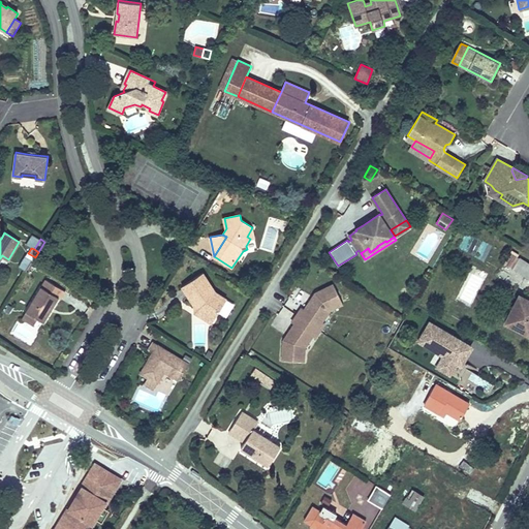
[(528,263),(509,253),(504,263),(528,278),(528,263)]
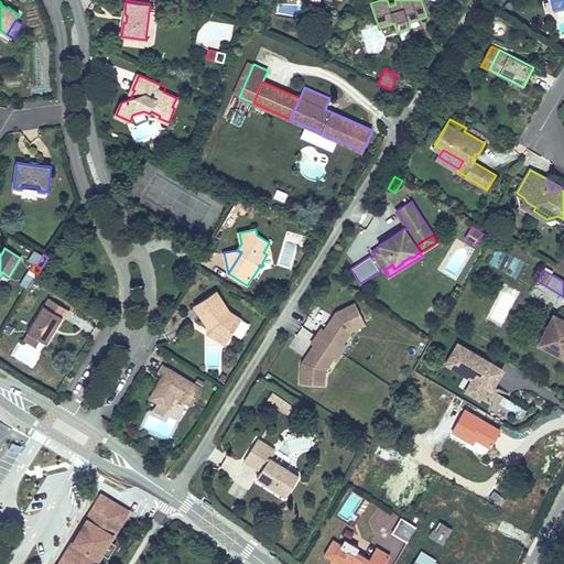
[(216,291),(194,305),(207,325),(207,333),(225,345),(241,318),(229,311),(216,291)]
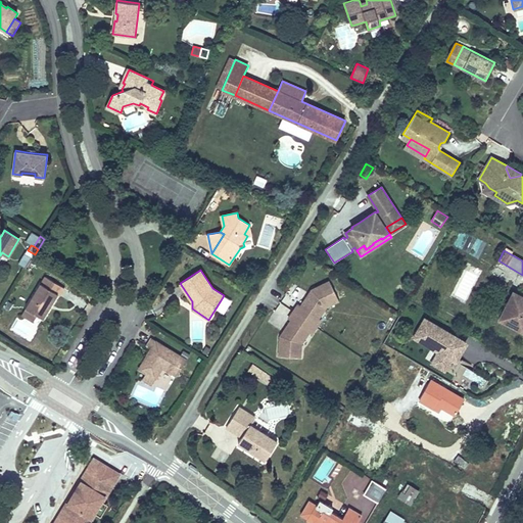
[(24,311),(36,318),(41,321),(49,308),(47,306),(50,301),(52,302),(57,294),(60,296),(64,288),(45,276),(24,311)]
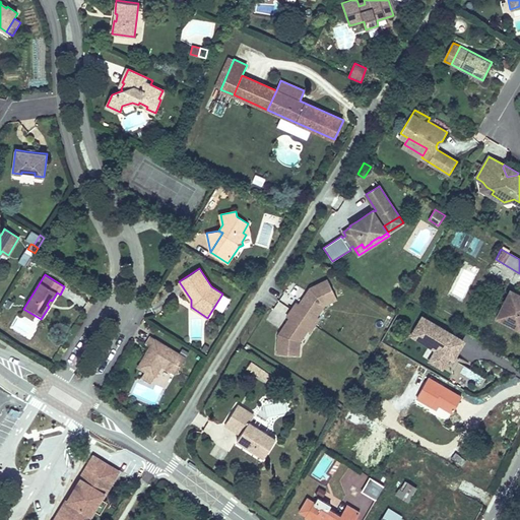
[(297,302),(291,309),(310,320),(314,313),(317,315),(324,303),(337,297),(327,277),(310,286),(307,291),(308,293),(306,296),(304,295),(299,303),(297,302)]
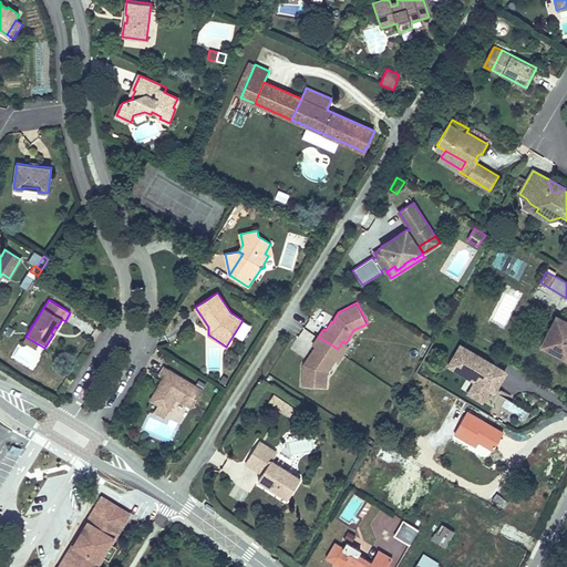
[(566,319),(556,315),(539,347),(566,360),(566,319)]
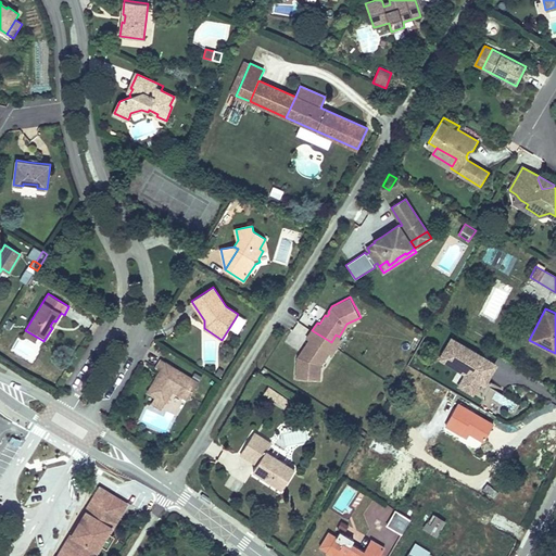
[(34,344),(38,338),(25,330),(22,337),(34,344)]
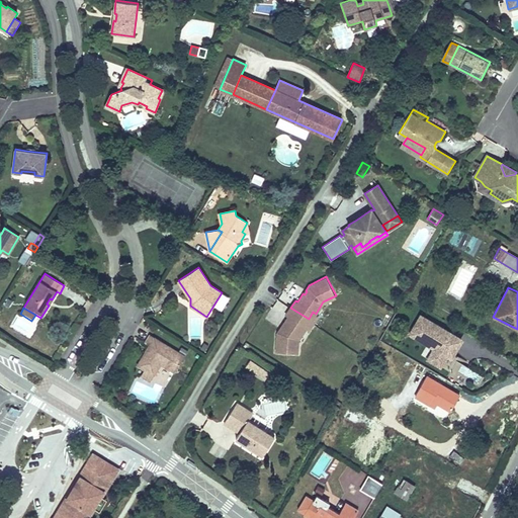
[(307,327),(305,325),(309,319),(290,308),(286,315),(288,316),(283,324),(285,325),(282,329),(281,328),(278,333),(277,352),(298,353),(299,339),(307,327)]
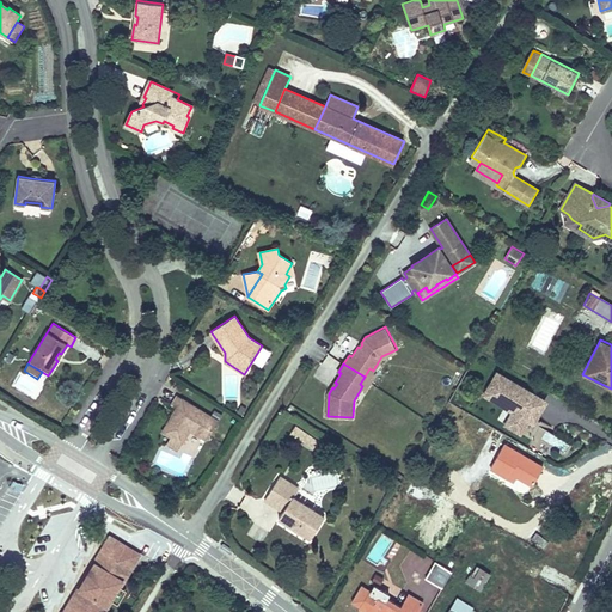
[(365,377),(372,381),(377,373),(373,371),(369,368),(365,377)]
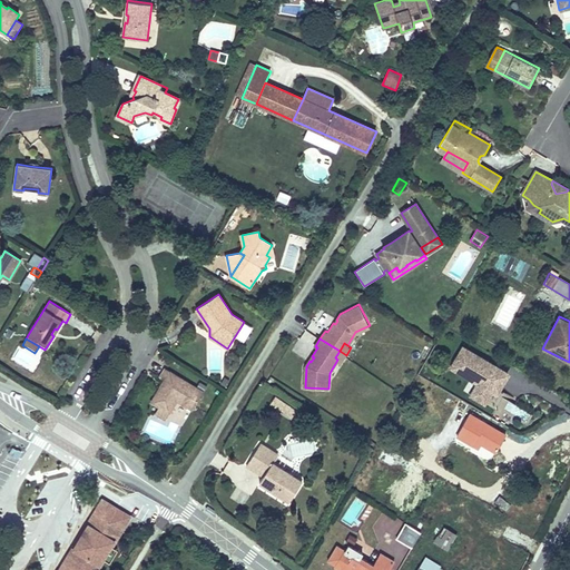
[(503,371),(463,347),(451,367),(478,383),(471,395),(484,403),(503,371)]
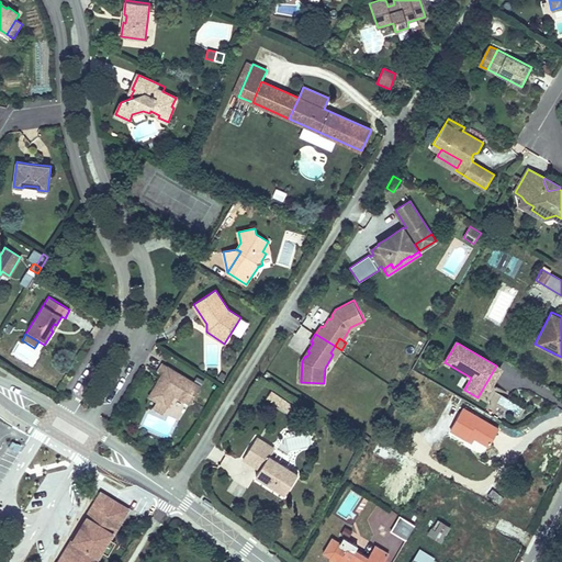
[(333,355),(337,357),(341,350),(335,346),(330,352),(333,355)]
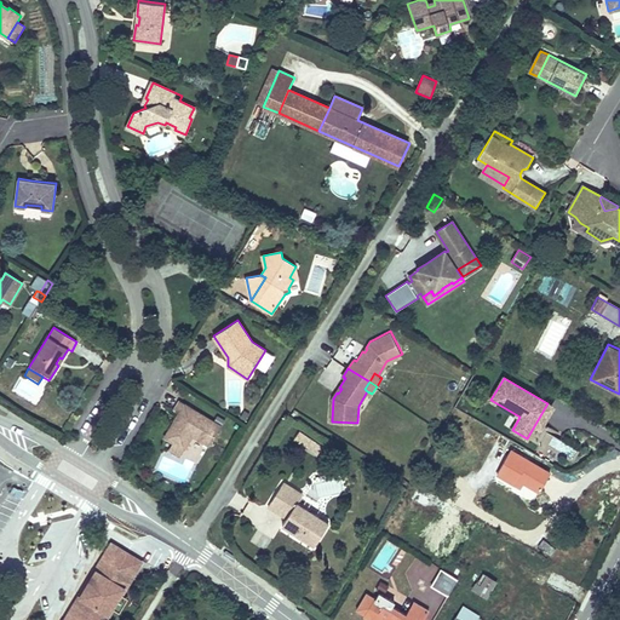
[(179,446),(184,448),(193,435),(210,446),(222,426),(179,401),(174,411),(179,414),(184,417),(179,425),(174,423),(165,437),(174,442),(170,451),(174,453),(179,446)]
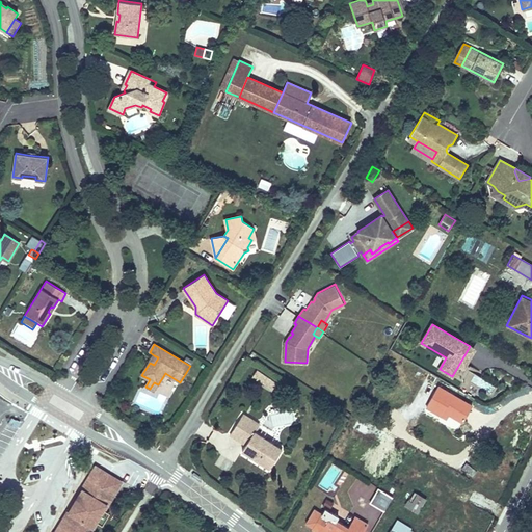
[(470,346),(452,376),(461,381),(471,366),(466,364),(475,349),(470,346)]
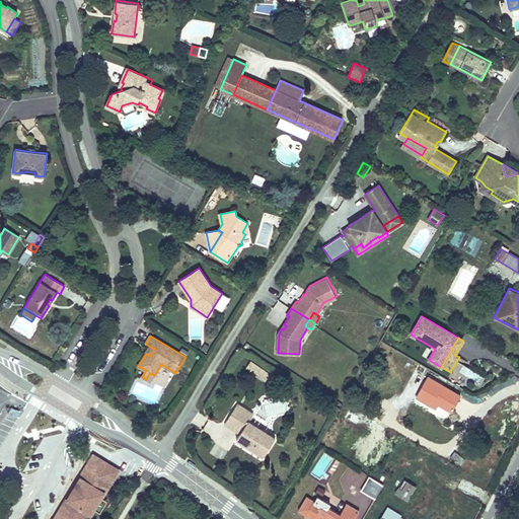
[(150,347),(146,354),(150,356),(154,349),(150,347)]
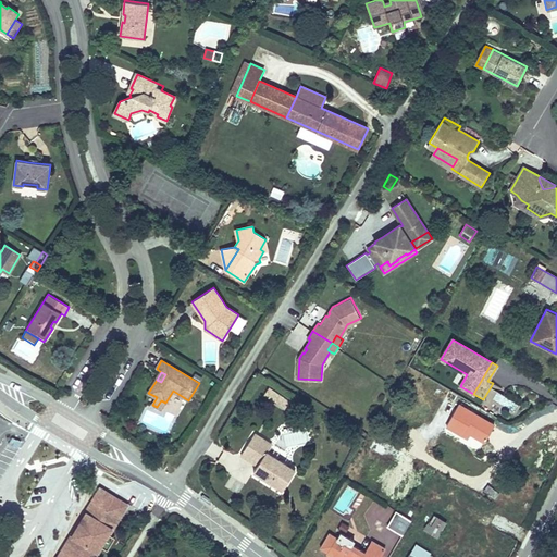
[(271,398),(275,392),(270,387),(265,394),(271,398)]
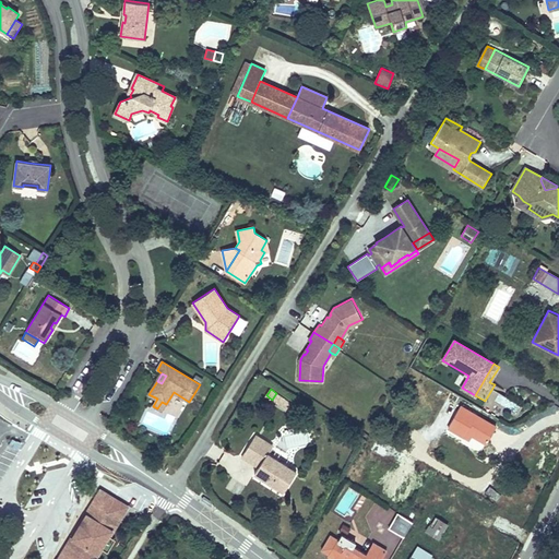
[(282,396),(276,393),(272,400),(277,403),(282,396)]
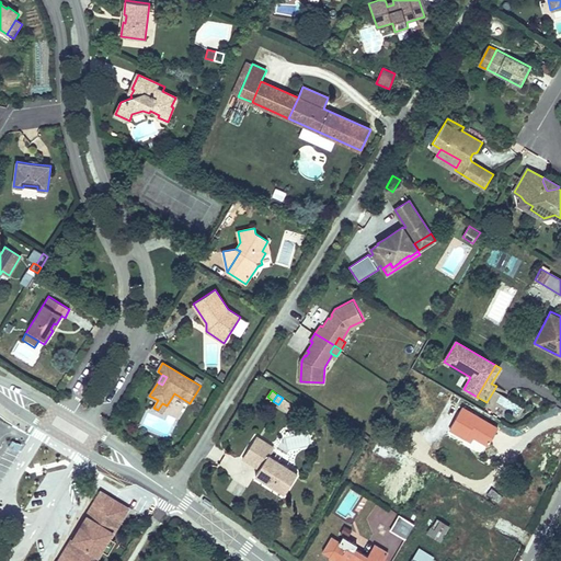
[(283,398),(278,404),(287,410),(292,404),(283,398)]
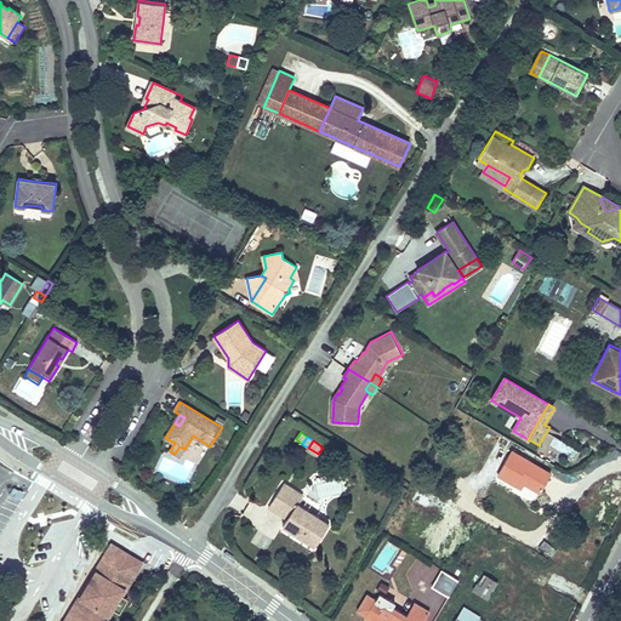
[(180,457),(184,449),(180,446),(175,454),(180,457)]
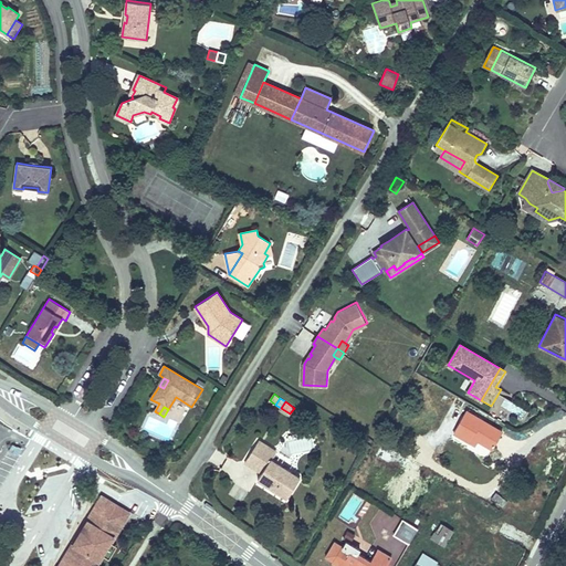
[(473,437),(478,440),(493,448),(502,431),(465,411),(454,432),(471,442),(473,437)]
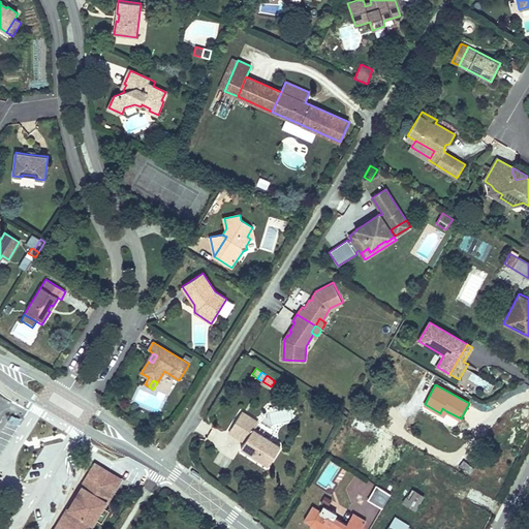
[(257,455),(256,458),(269,465),(280,446),(253,429),(258,422),(242,411),(228,432),(244,442),(241,447),(252,455),(254,453),(257,455)]
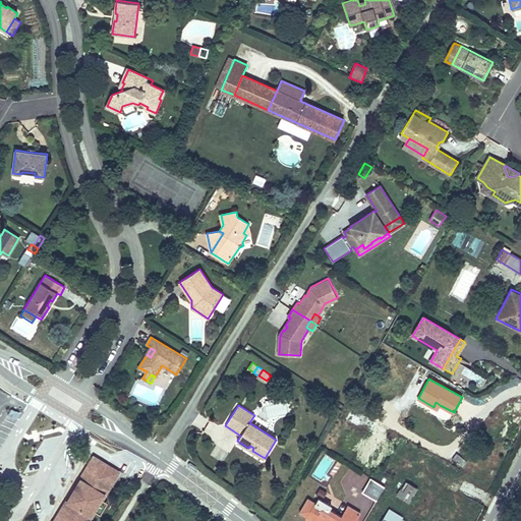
[(22,413),(11,409),(8,415),(19,419),(22,413)]
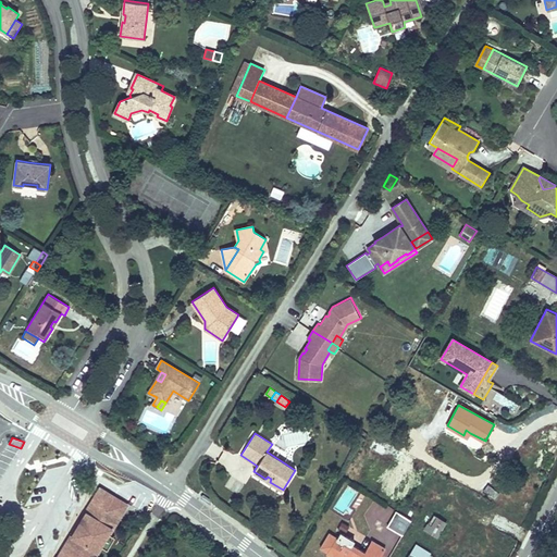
[(472,437),(468,442),(478,450),(482,446),(472,437)]
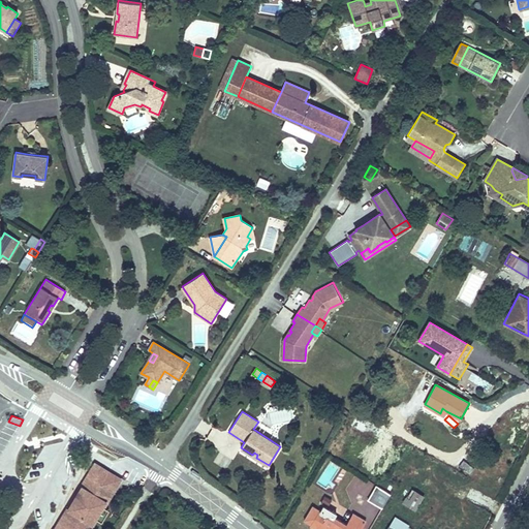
[(123,479),(94,462),(52,528),(91,528),(95,523),(94,523),(96,520),(103,507),(107,502),(109,502),(123,479)]
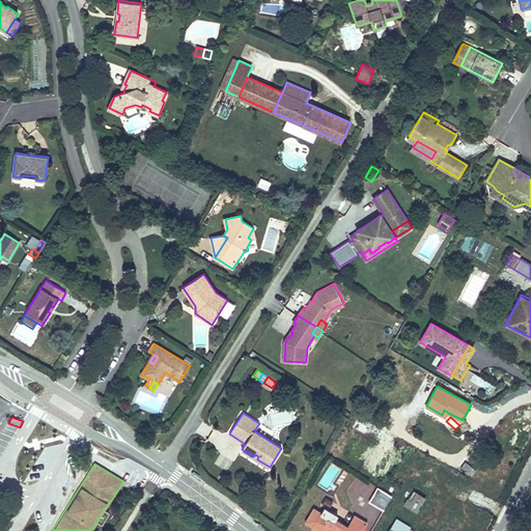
[(378,487),(369,502),(383,510),(392,496),(378,487)]
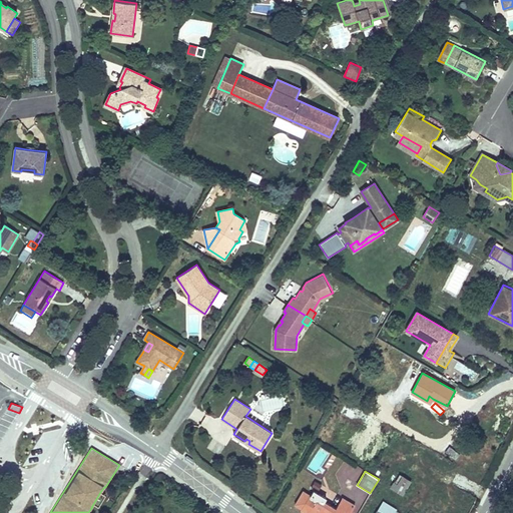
[(403,496),(412,481),(399,473),(390,488),(403,496)]
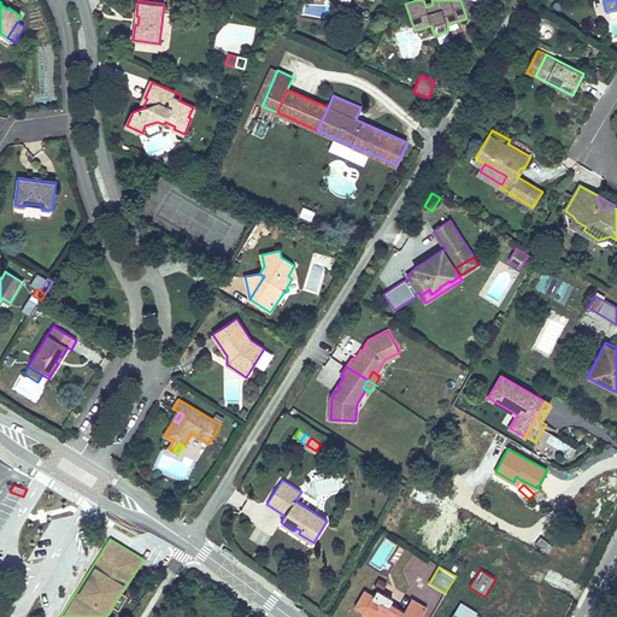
[(378,588),(382,591),(387,583),(380,579),(375,586),(378,588)]
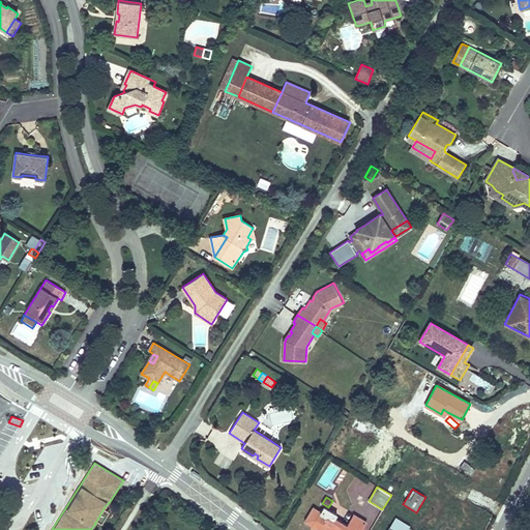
[(321,511),(314,507),(305,521),(312,525),(311,527),(316,529),(361,529),(366,522),(354,513),(348,525),(335,518),(337,513),(324,506),(322,510),(321,509),(321,511)]
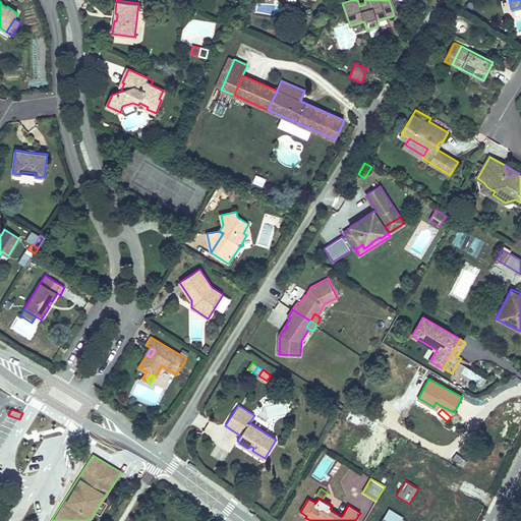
[(102,500),(95,512),(100,515),(107,503),(102,500)]
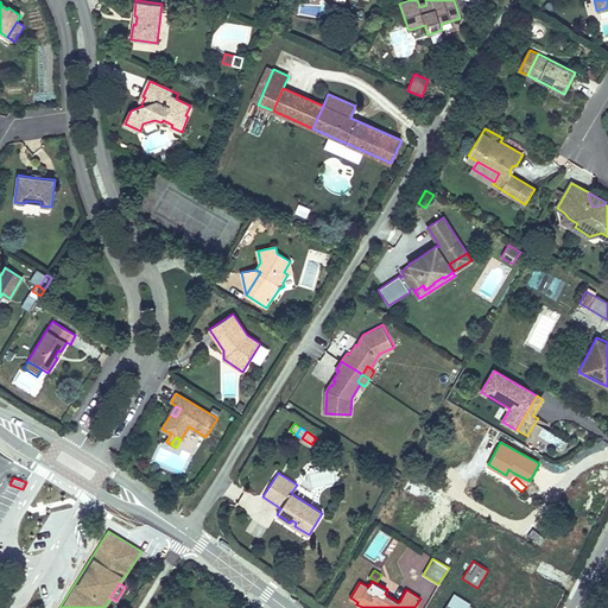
[(491,607),(477,600),(473,607),(454,596),(445,607),(491,607)]
